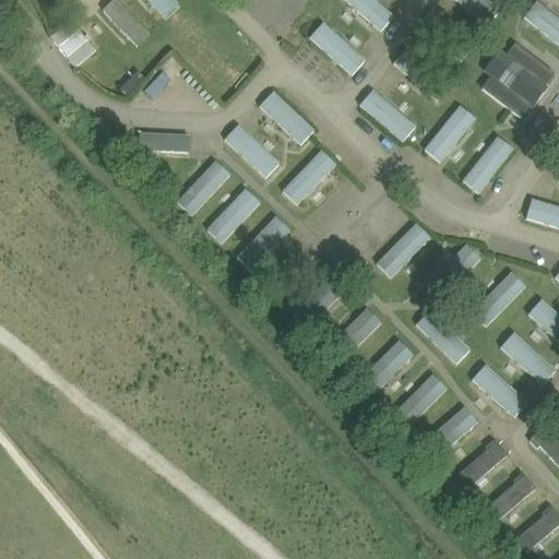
[(79,3),(75,0),(58,0),(70,12),(79,3)]
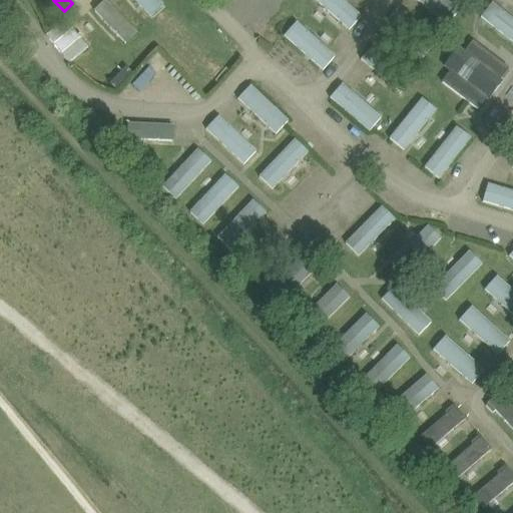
[(314,0),(347,29),(360,15),(343,0),(314,0)]
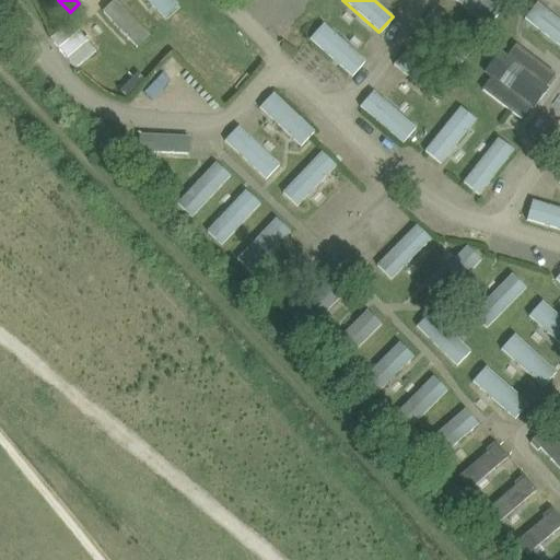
[(453,0),(485,28),(499,12),(483,0),(453,0)]
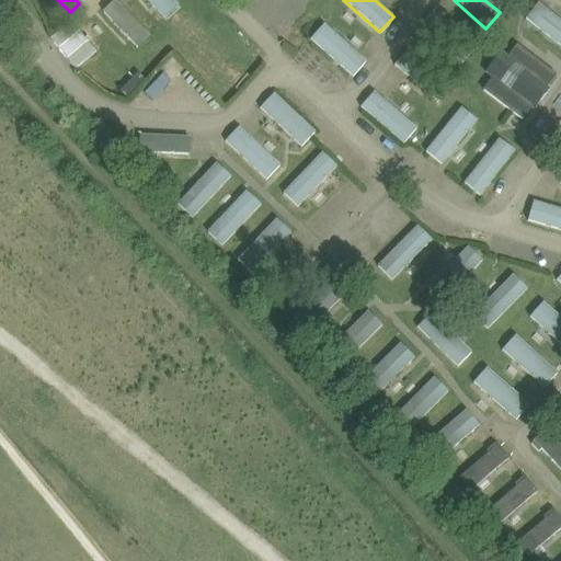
[(560,47),(560,21),(537,2),(524,19),(560,47)]
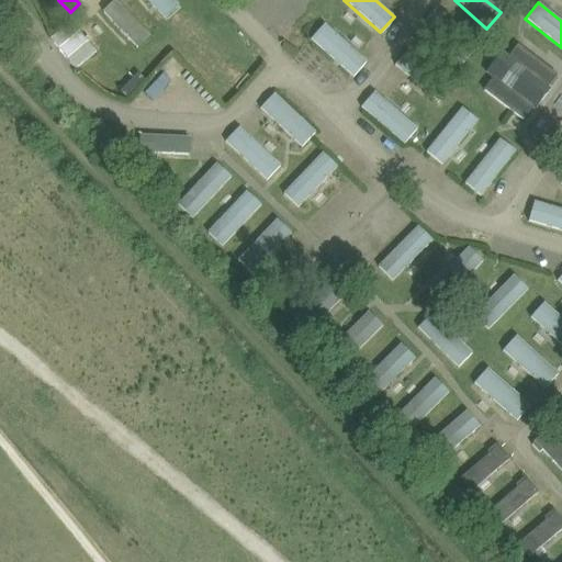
[(351,76),(366,59),(323,22),(310,37),(351,76)]
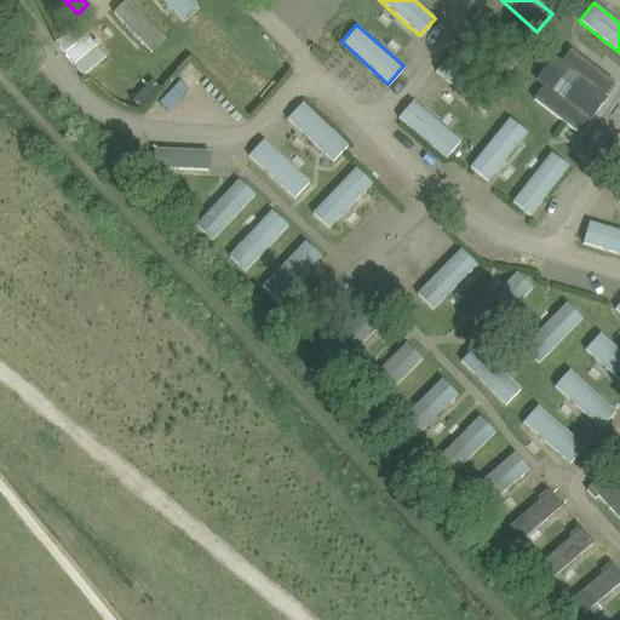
[(618,85),(570,49),(558,64),(554,59),(538,80),(545,85),(533,101),(579,136),(590,121),(591,122),(608,101),(607,99),(618,85)]
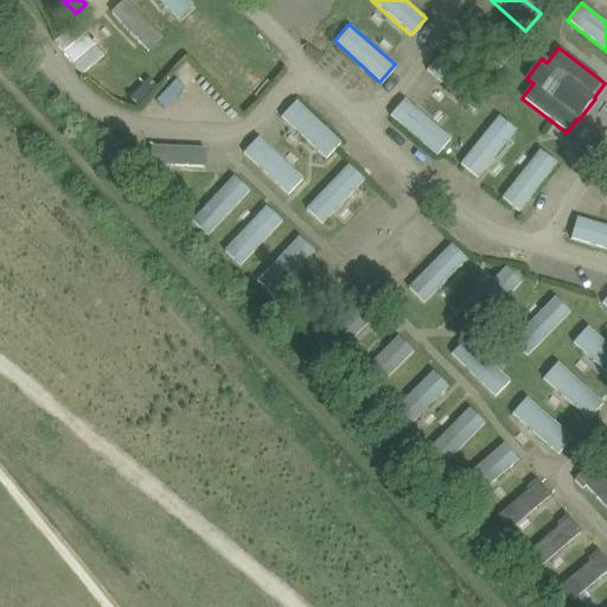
[(471,112),(486,94),(440,53),(425,70),(471,112)]
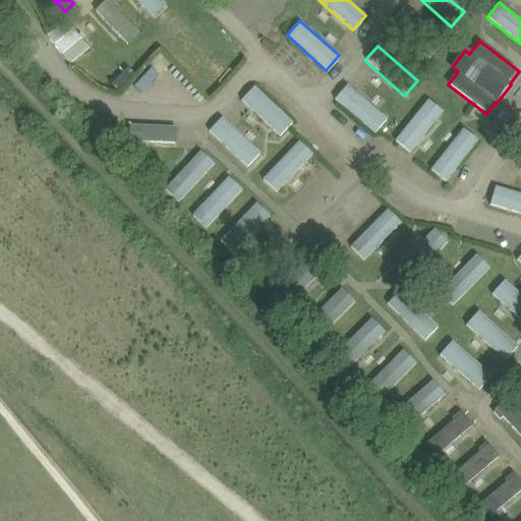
[(372,133),(386,119),(346,83),(333,99),(372,133)]
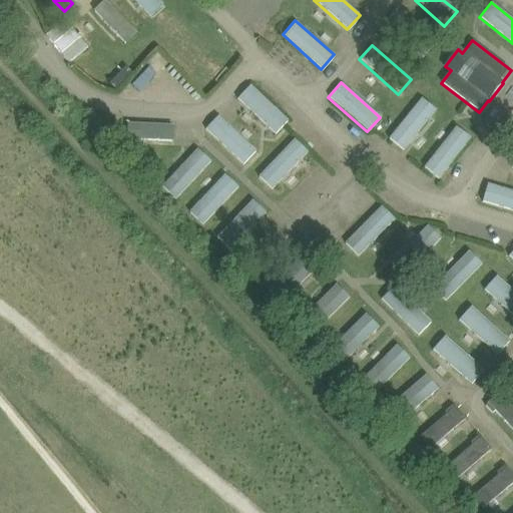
[(248,85),(235,98),(274,134),(287,120),(248,85)]
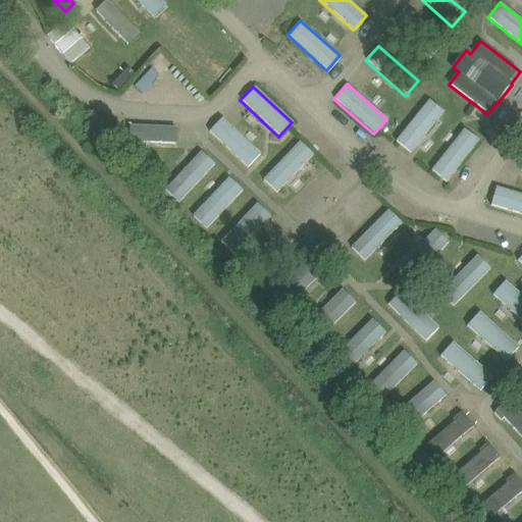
[(442,111),(427,99),(395,141),(410,153),(442,111)]
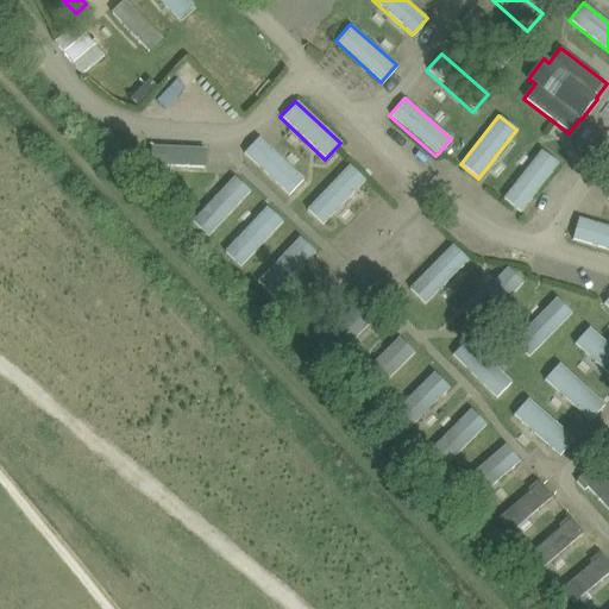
[(257,137),(243,154),(288,196),(303,180),(257,137)]
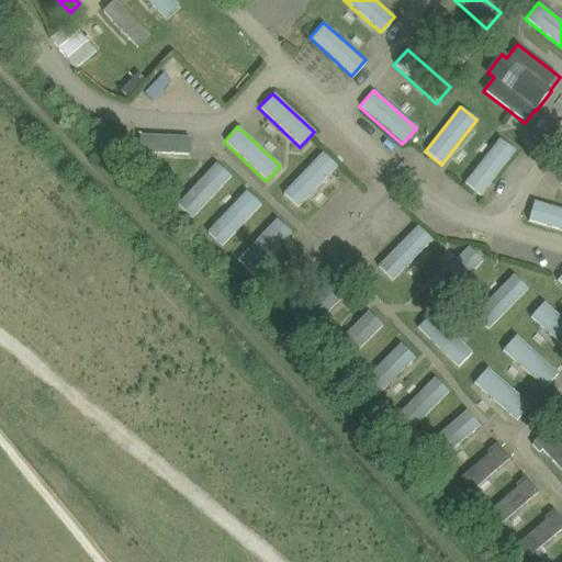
[(189,136),(137,134),(137,153),(188,155),(189,136)]
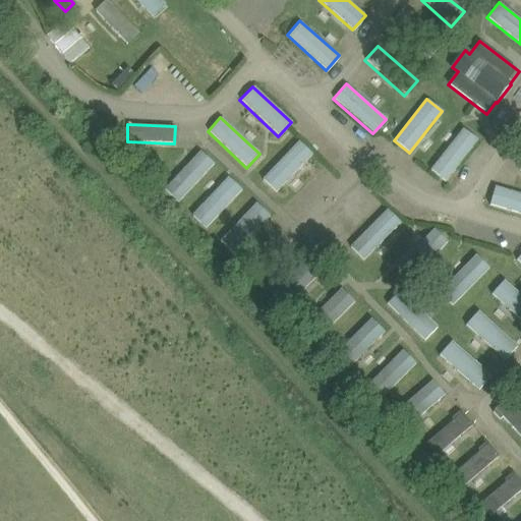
[(476,140),(461,128),(428,169),(444,181),(476,140)]
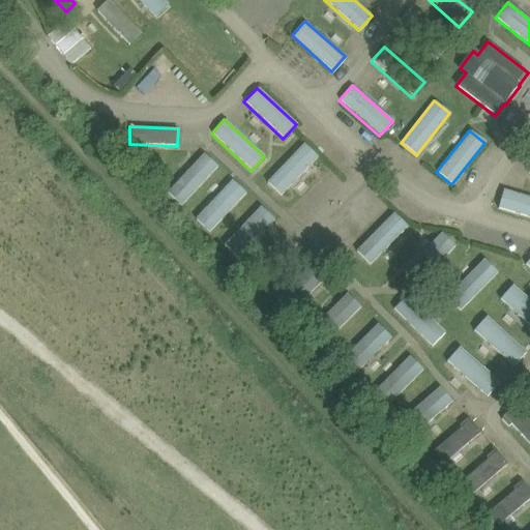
[(317,157),(302,143),(266,182),(280,196),(317,157)]
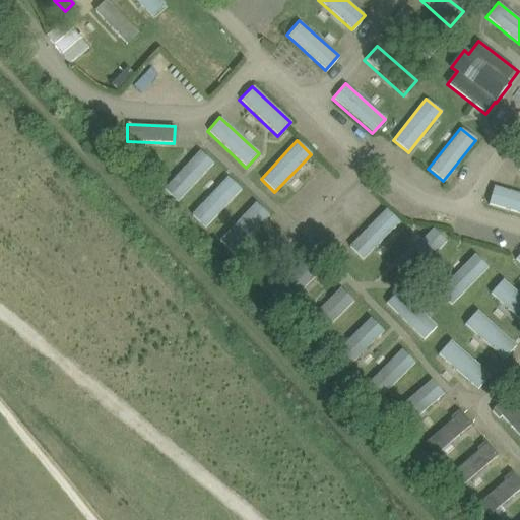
[(212,164),(198,150),(164,189),(178,202),(212,164)]
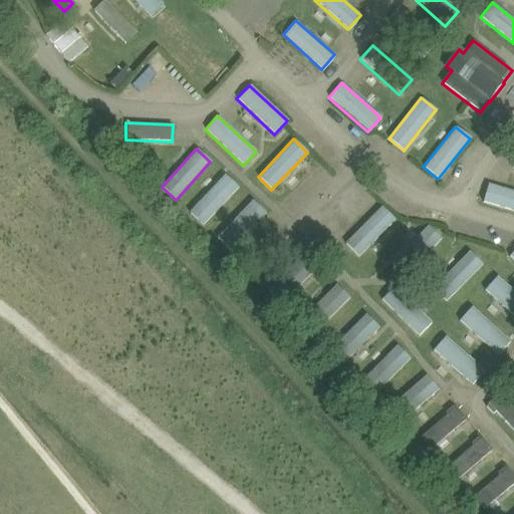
[(237,187),(224,175),(189,212),(202,225),(237,187)]
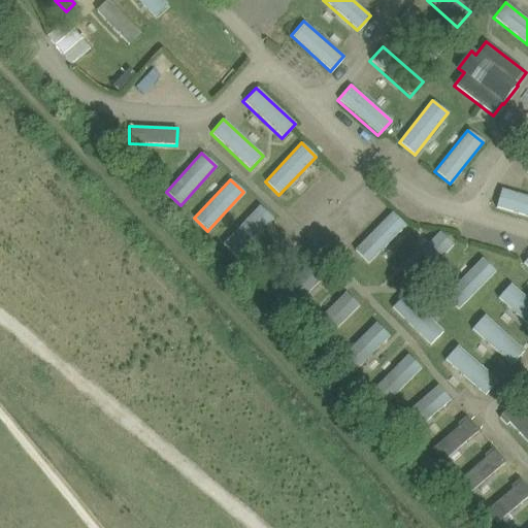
[(527,217),(527,196),(500,189),(495,208),(527,217)]
